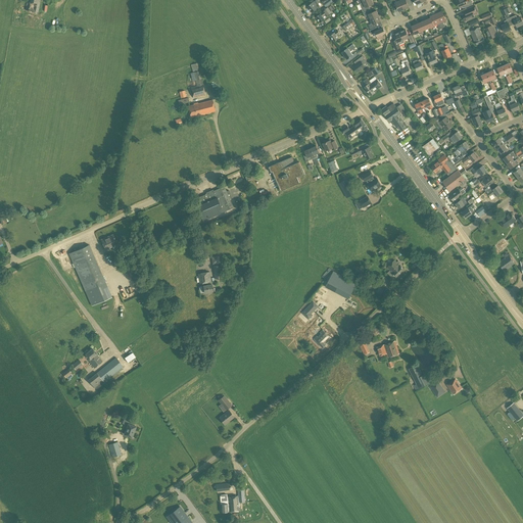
[(38,12),(40,0),(27,0),(25,10),(38,12)]
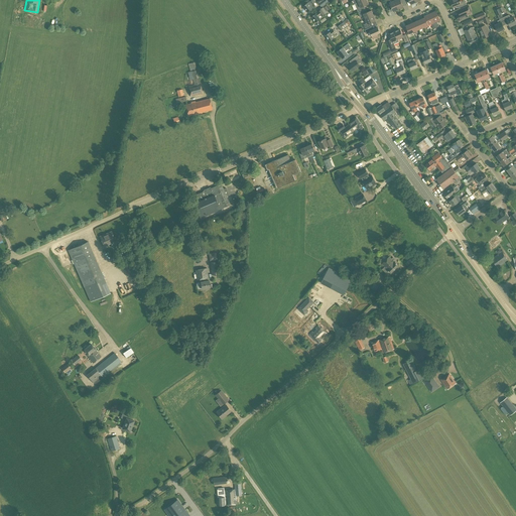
[(307,12),(312,9),(315,6),(313,4),(315,2),(312,0),(311,0),(303,6),(307,12)]
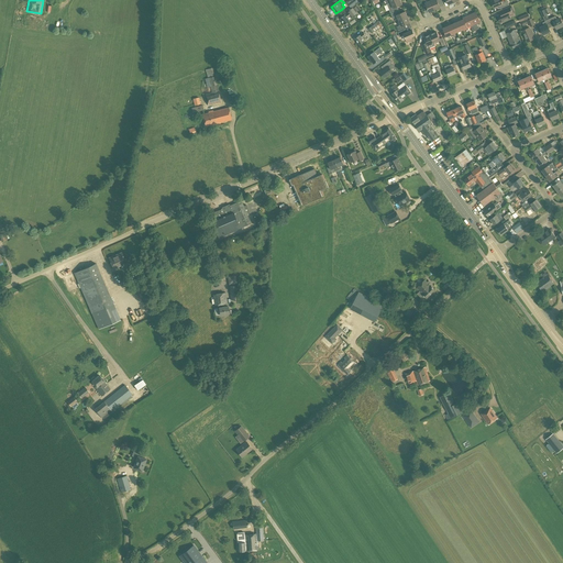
[(399,0),(396,0),(387,4),(390,13),(397,10),(396,7),(403,4),(399,0)]
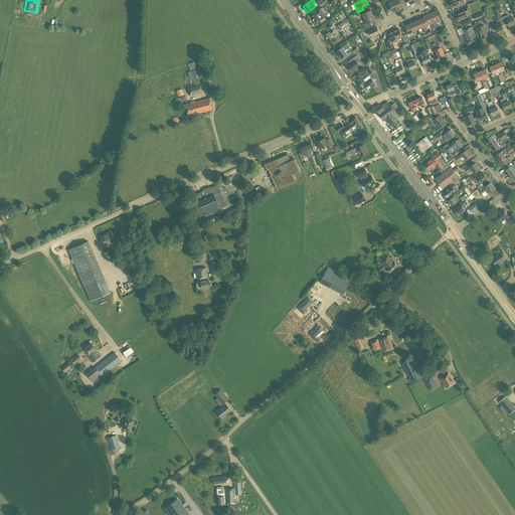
[(392,11),(397,9),(393,0),(387,0),(388,0),(387,0),(384,0),(387,5),(389,4),(392,11)]
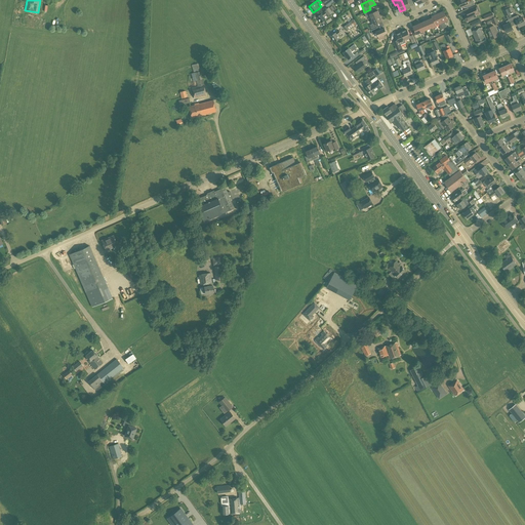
[(401,0),(405,9),(410,7),(407,0),(401,0)]
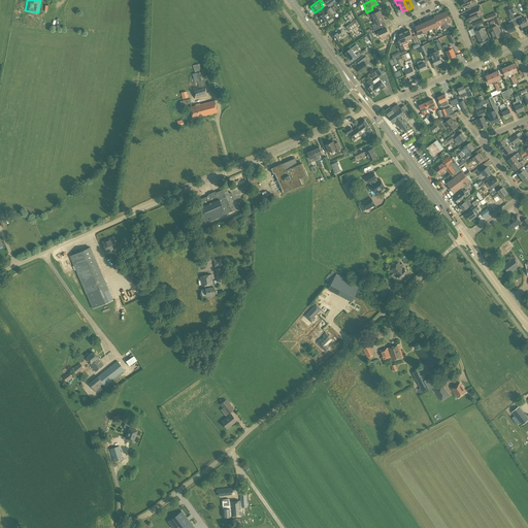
[(323,13),(319,18),(321,21),(321,22),(322,23),(323,24),(328,20),(335,13),(334,13),(334,12),(334,11),(337,9),(335,5),(331,8),(331,7),(329,9),(328,8),(327,9),(328,10),(326,12),(324,13),(323,13)]
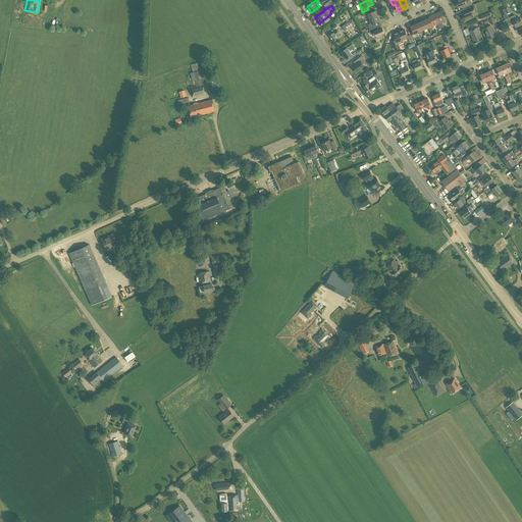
[(477,12),(474,6),(463,11),(464,13),(462,14),(464,20),(473,16),(472,14),(477,12)]
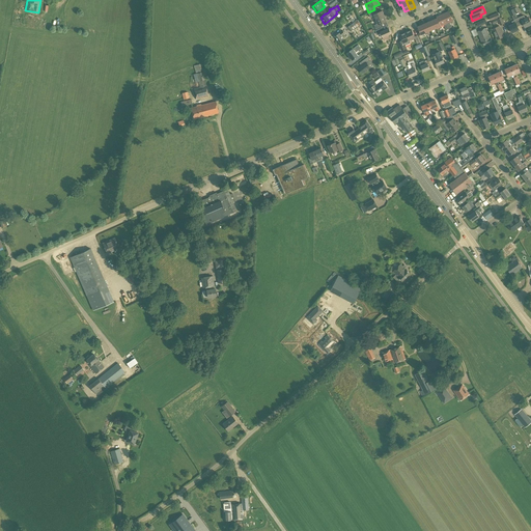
[(518,18),(515,12),(513,9),(509,10),(514,21),(512,22),(513,24),(509,26),(512,33),(519,30),(518,27),(521,26),(518,19),(518,18)]
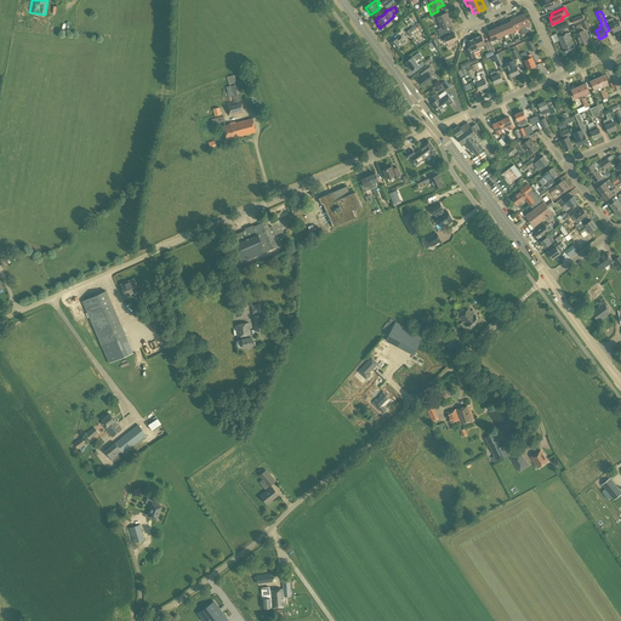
[(440,23),(450,18),(446,12),(440,16),(438,12),(432,16),(433,20),(438,18),(440,23)]
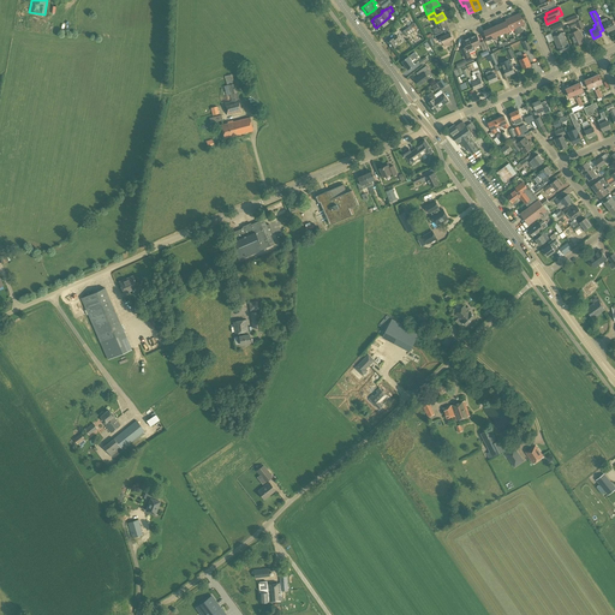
[(513,16),(520,34),(524,31),(520,25),(525,24),(523,21),(526,19),(525,17),(521,18),(519,13),(513,16)]
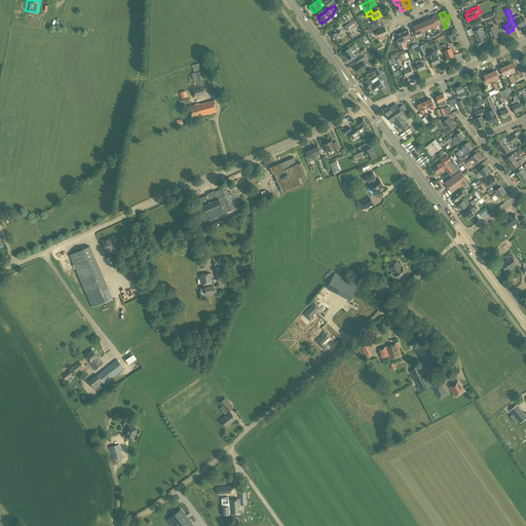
[(442,30),(445,29),(439,13),(433,16),(433,17),(437,26),(440,25),(442,30)]
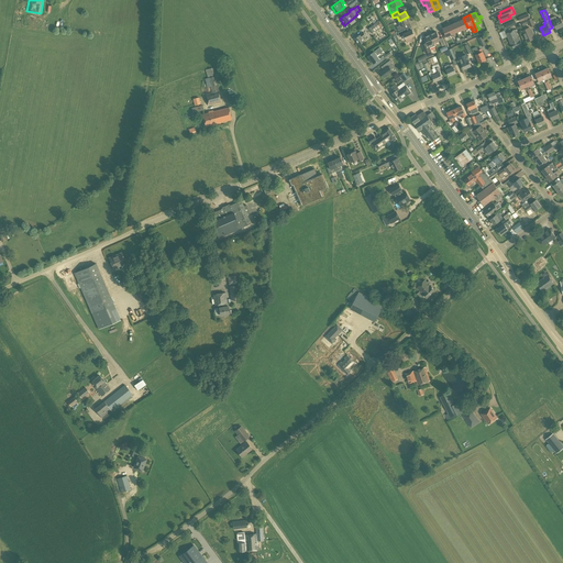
[(408,17),(399,21),(397,21),(399,25),(397,26),(398,31),(405,29),(404,25),(410,22),(408,17)]
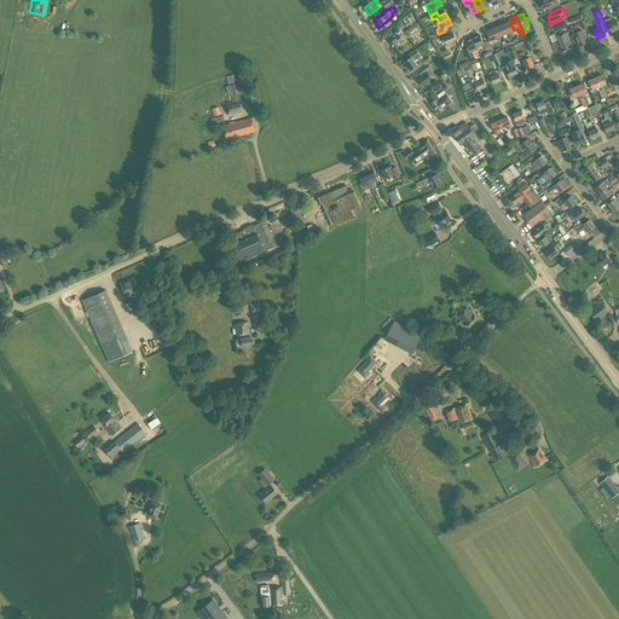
[(603,22),(607,30),(611,29),(612,32),(618,28),(618,27),(615,21),(612,22),(611,18),(603,21),(603,22)]
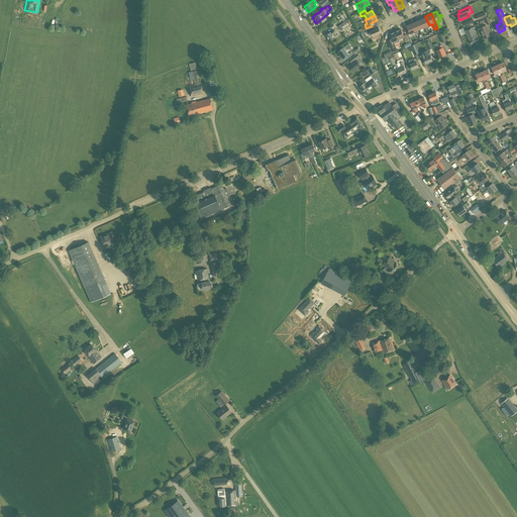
[(429,25),(425,17),(423,18),(422,18),(422,17),(420,18),(424,27),(429,25)]
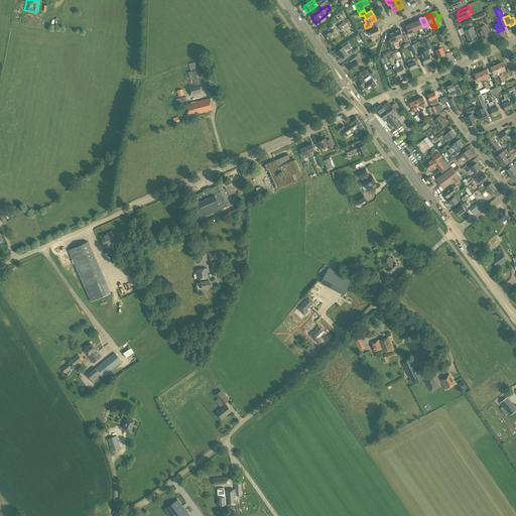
[(341,30),(350,23),(347,19),(338,26),(341,30)]
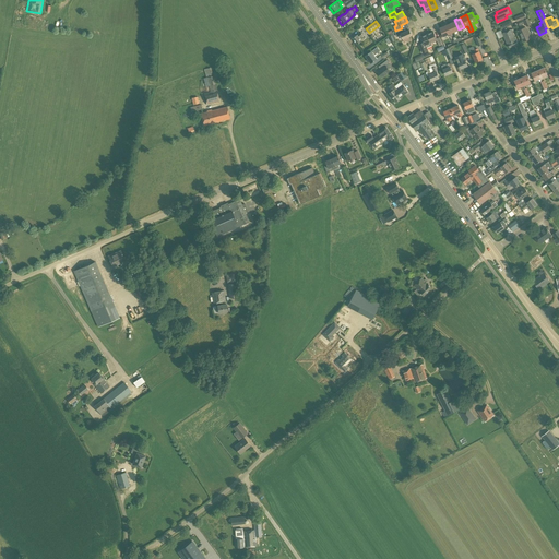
[(454,32),(450,23),(448,25),(447,24),(445,23),(443,24),(449,34),(454,32)]
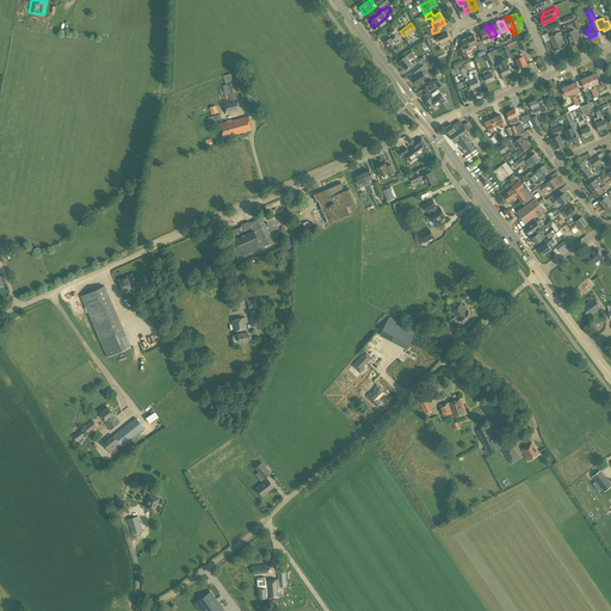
[(485,39),(491,37),(485,26),(483,28),(483,30),(481,31),(485,39)]
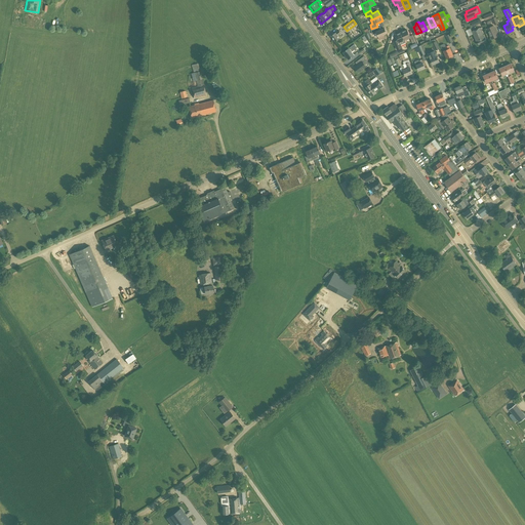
[(495,29),(494,26),(487,29),(491,39),(497,36),(496,34),(498,33),(496,28),(495,29)]
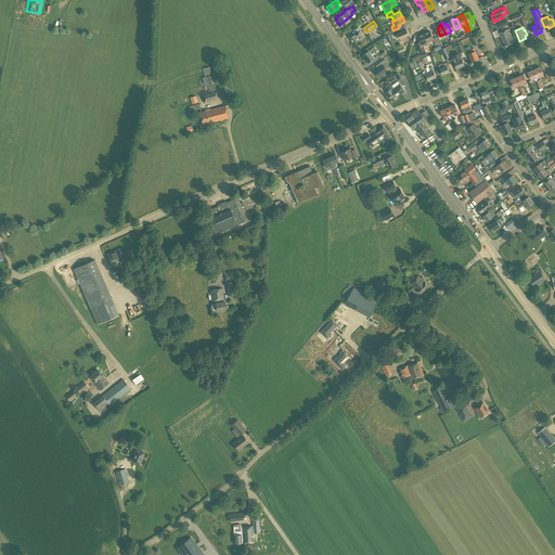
[(400,33),(399,29),(392,33),(395,36),(398,35),(400,39),(401,42),(407,40),(405,37),(409,35),(407,29),(400,33)]
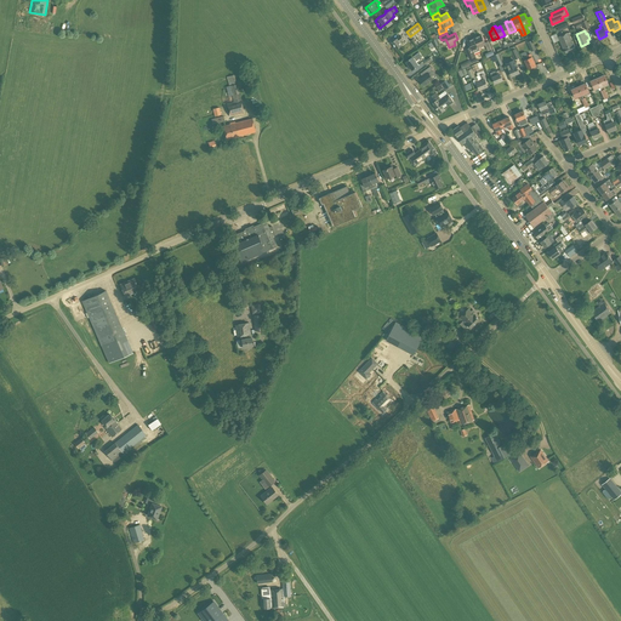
[(567,53),(575,49),(568,33),(558,38),(563,50),(564,50),(567,53)]
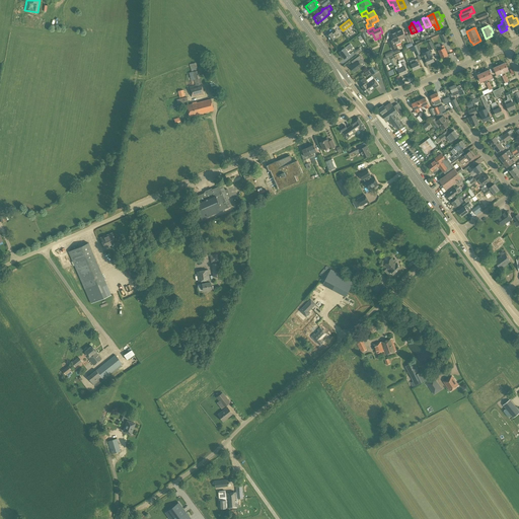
[(331,42),(336,38),(334,35),(338,32),(335,29),(327,35),(331,42)]
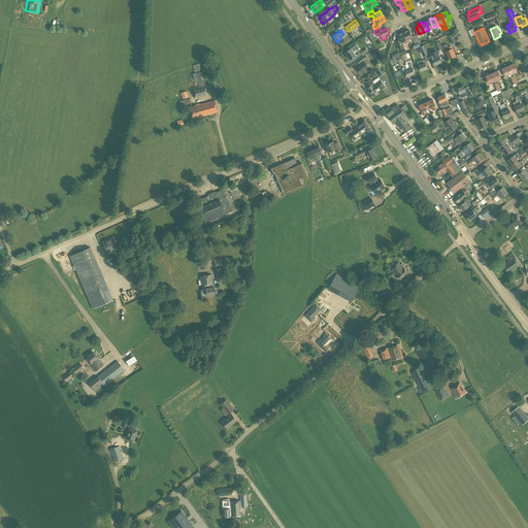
[(403,32),(407,40),(413,38),(415,43),(418,42),(415,35),(413,36),(409,30),(403,32)]
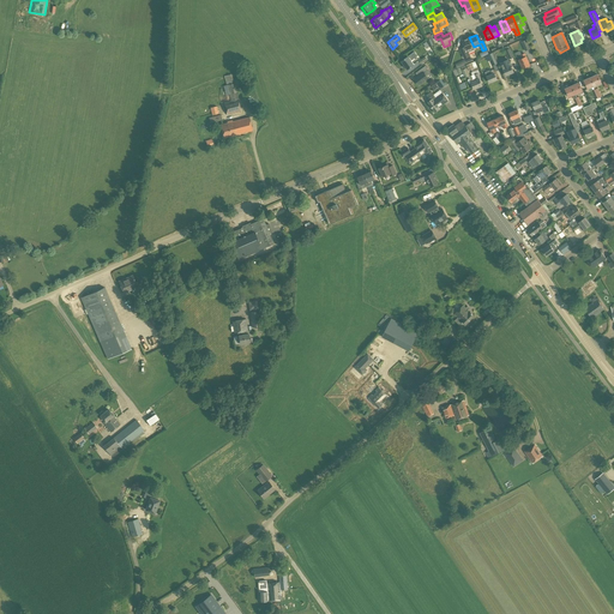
[(475,50),(474,47),(469,37),(463,41),(465,46),(459,49),(464,59),(470,56),(469,53),(475,50)]
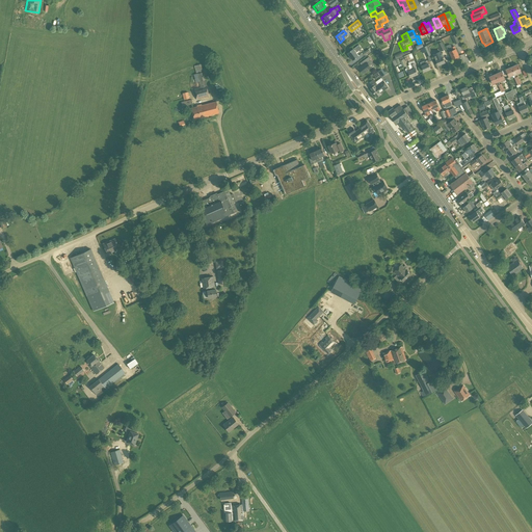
[(353,60),(358,56),(362,53),(360,50),(362,49),(358,45),(348,53),(353,60)]
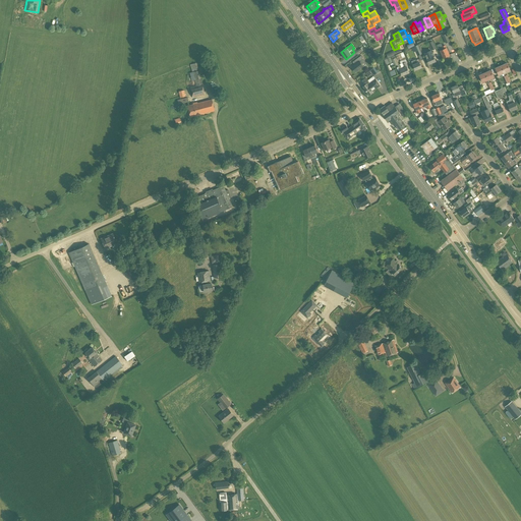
[(446,48),(445,46),(439,48),(440,51),(443,58),(450,55),(447,48),(446,48)]
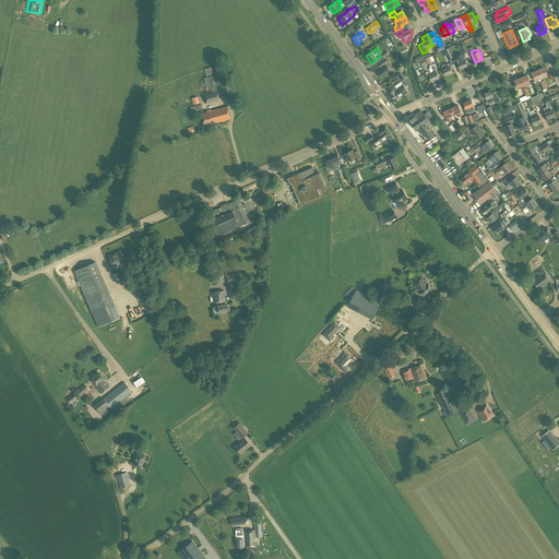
[(416,62),(431,56),(430,52),(424,56),(424,55),(415,59),(416,62)]
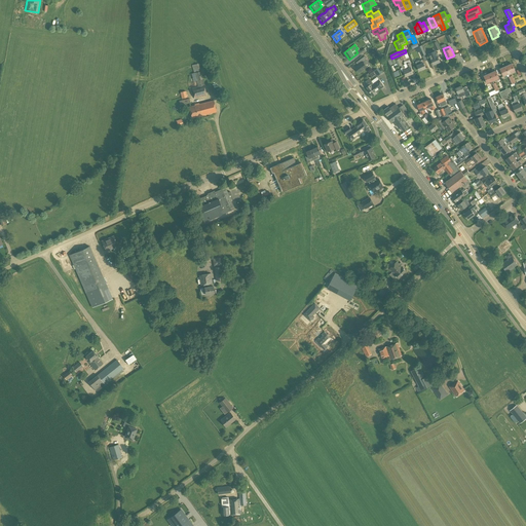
[(437,52),(436,50),(428,53),(434,65),(440,62),(438,57),(439,57),(438,52),(437,52)]
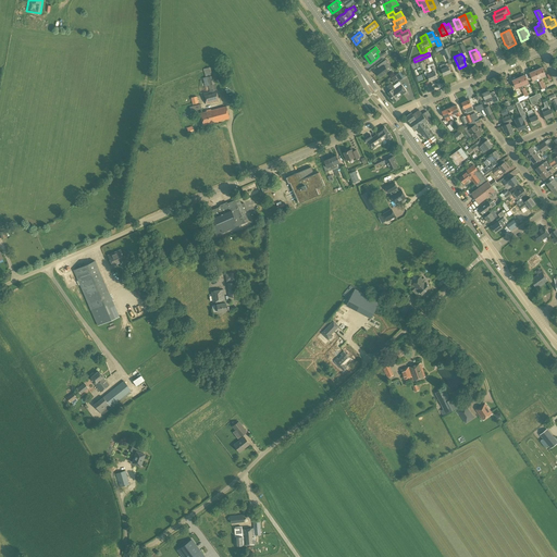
[(434,63),(431,56),(423,59),(425,64),(428,63),(429,65),(428,65),(429,69),(431,67),(432,67),(431,64),(433,63),(434,63)]
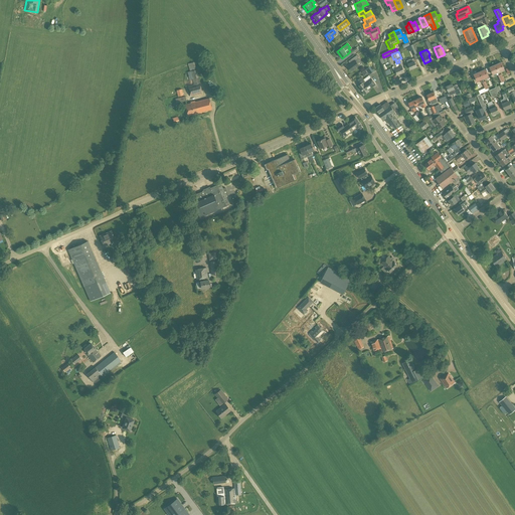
[(351,71),(359,65),(356,60),(359,58),(357,55),(351,59),(353,61),(347,66),(351,71)]
